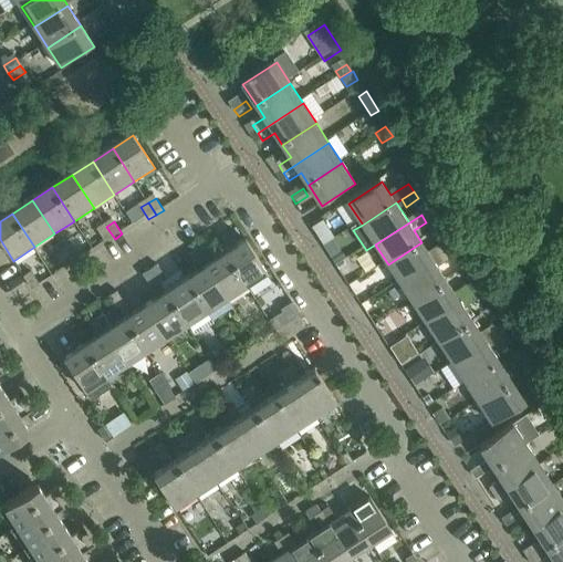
[(115,239),(106,227),(100,231),(107,243),(115,239)]
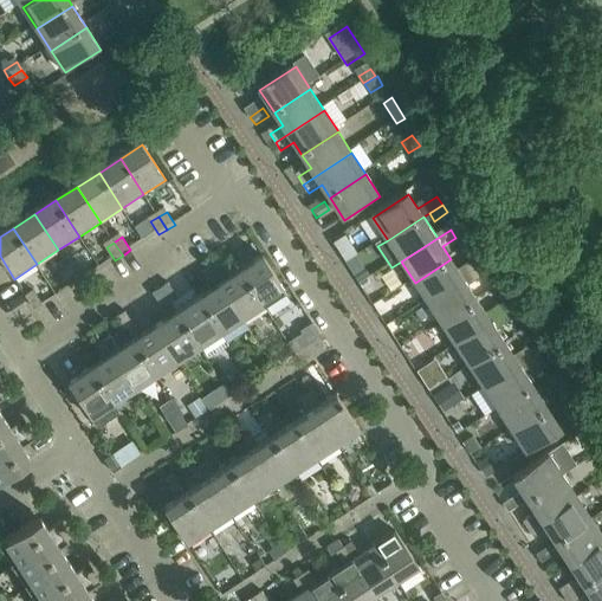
[(265,258),(243,273),(266,309),(289,295),(265,258)]
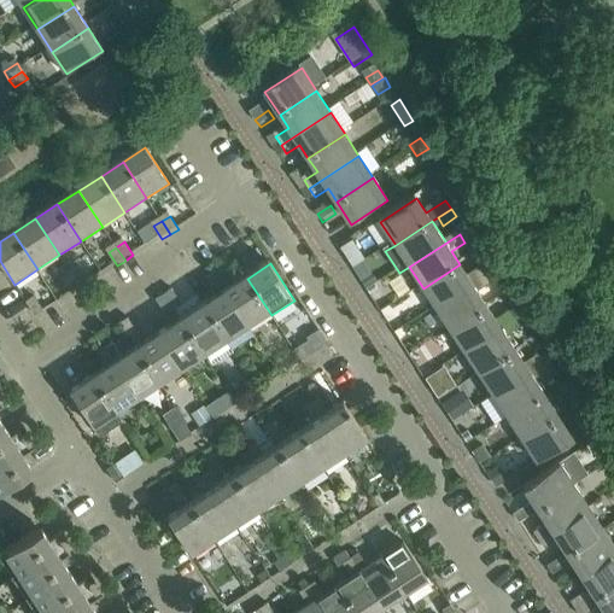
[(460,264),(424,289),(438,310),(487,278),(483,269),(469,279),(460,264)]
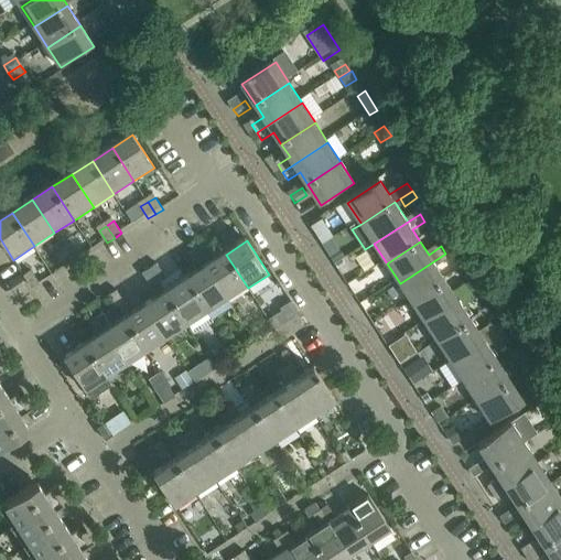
[(74,247),(66,252),(74,265),(82,259),(74,247)]
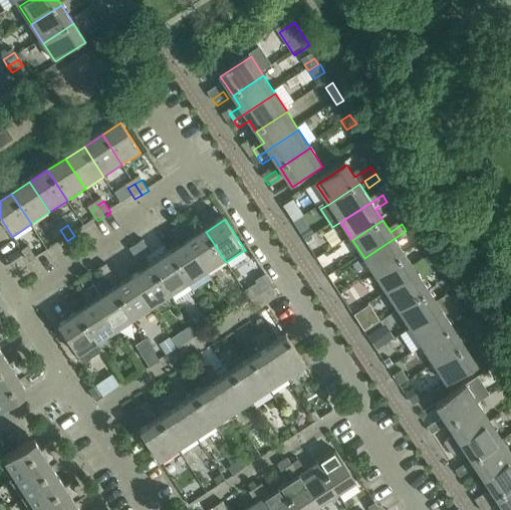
[(188,228),(181,233),(208,274),(226,262),(206,232),(195,239),(188,228)]
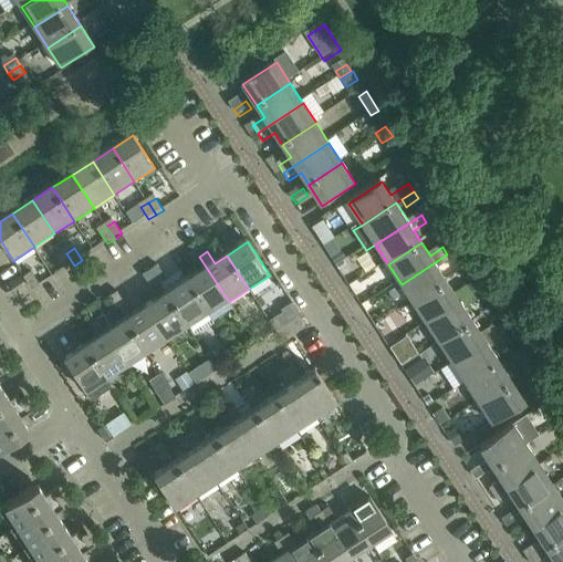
[(74,266),(66,253),(59,258),(68,270),(74,266)]
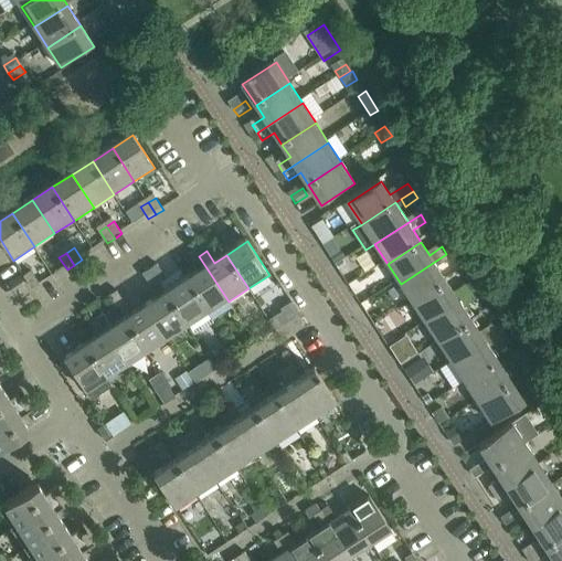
[(342,254),(332,261),(337,267),(348,261),(342,254)]
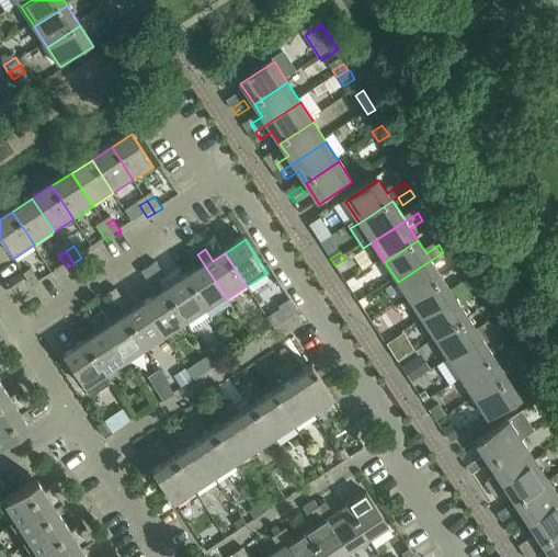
[(443,252),(398,282),(411,303),(444,281),(436,268),(448,260),(443,252)]
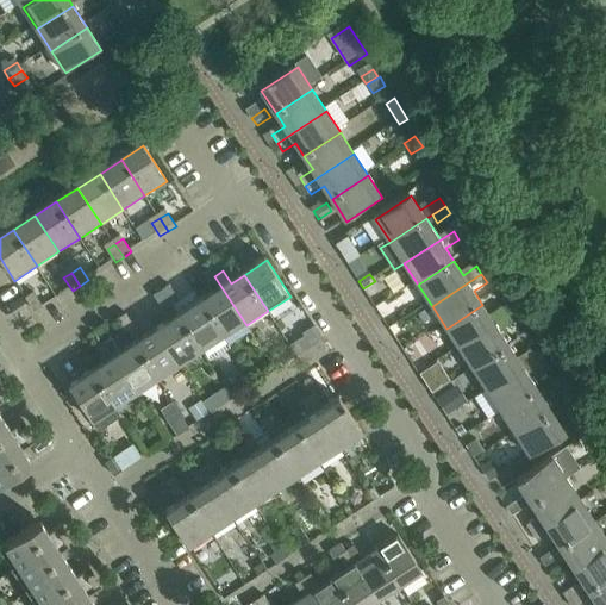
[(216,294),(201,303),(225,340),(247,325),(214,276),(206,281),(216,294)]
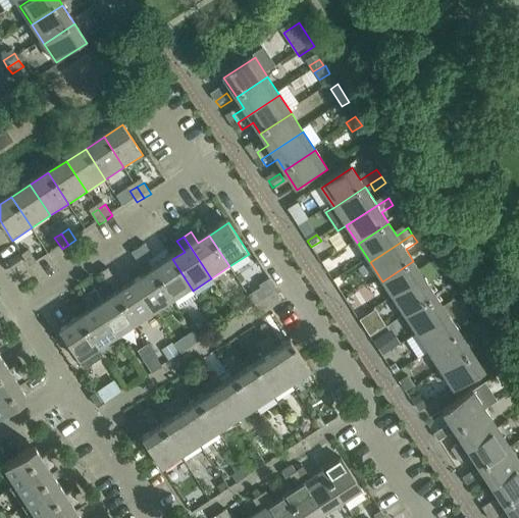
[(147,247),(141,252),(148,263),(155,258),(147,247)]
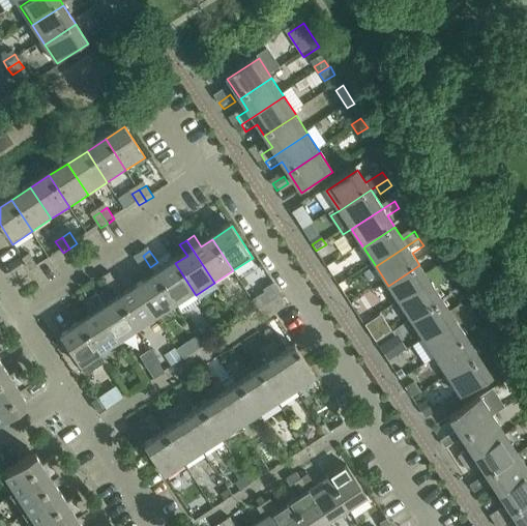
[(150,267),(143,256),(136,260),(143,271),(150,267)]
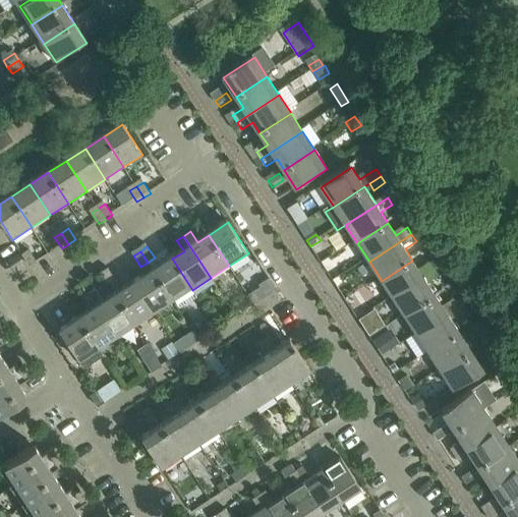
[(23,257),(32,269),(38,264),(31,252),(23,257)]
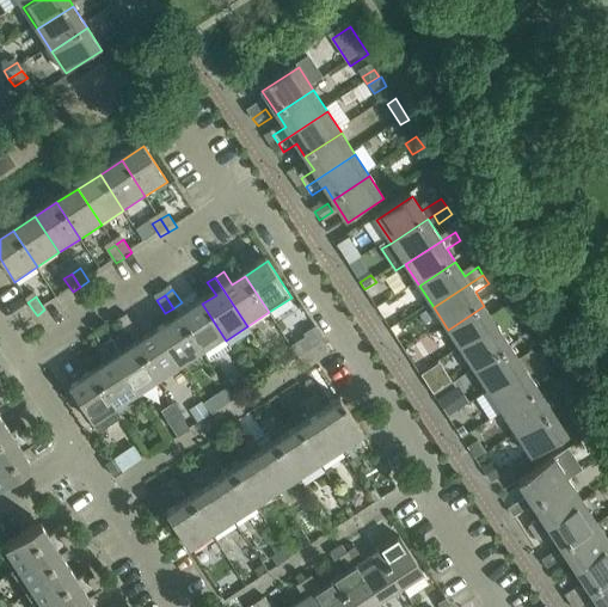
[(202,304),(180,318),(204,355),(226,341),(202,304)]
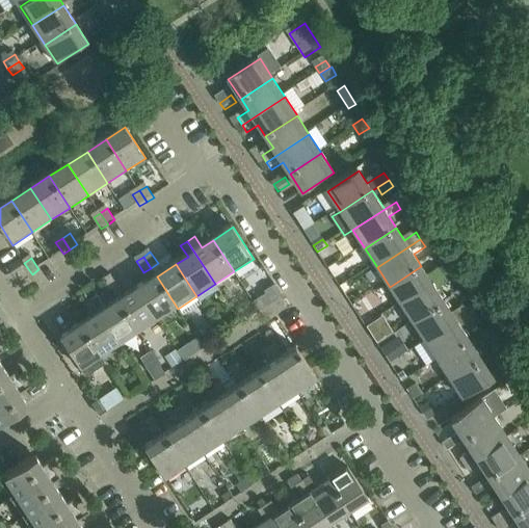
[(421,266),(390,287),(402,306),(445,278),(441,270),(429,278),(421,266)]
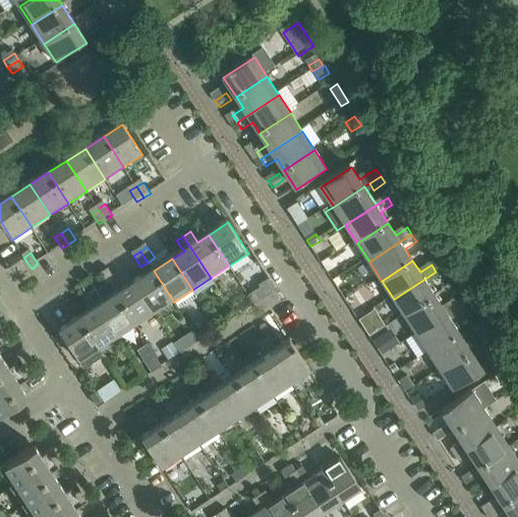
[(103,275),(111,286),(117,282),(110,271),(103,275)]
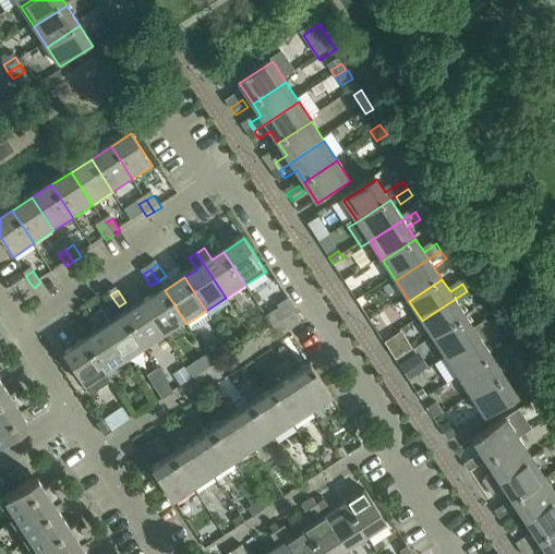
[(165,290),(145,303),(166,337),(186,324),(165,290)]
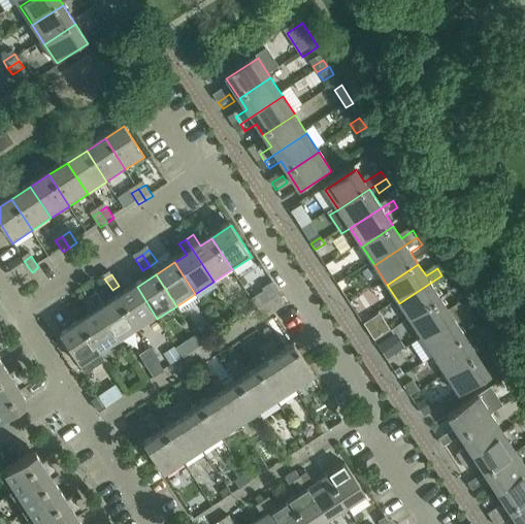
[(441,275),(399,303),(412,322),(443,301),(435,290),(447,282),(441,275)]
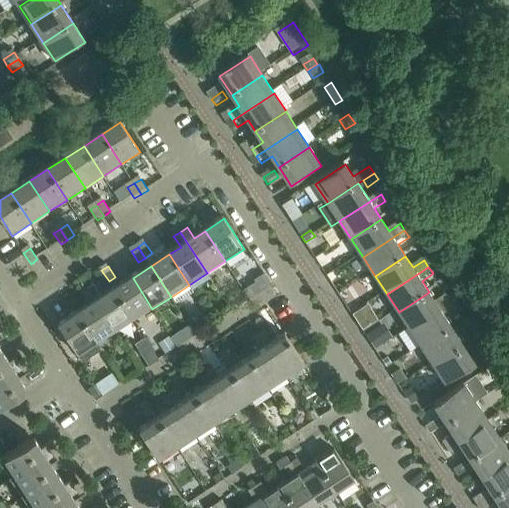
[(133,278),(115,290),(134,320),(152,309),(133,278)]
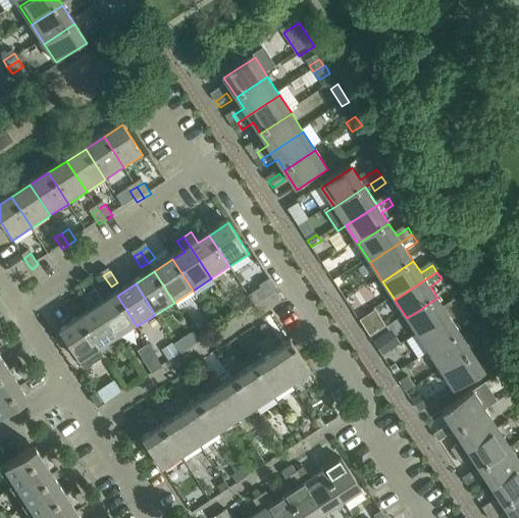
[(261,289),(269,300),(275,295),(268,283),(261,289)]
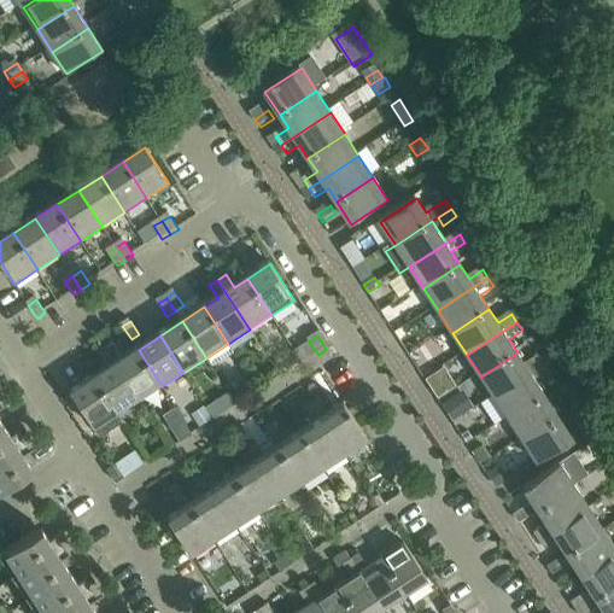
[(116,346),(107,351),(140,401),(162,386),(139,350),(124,360),(116,346)]
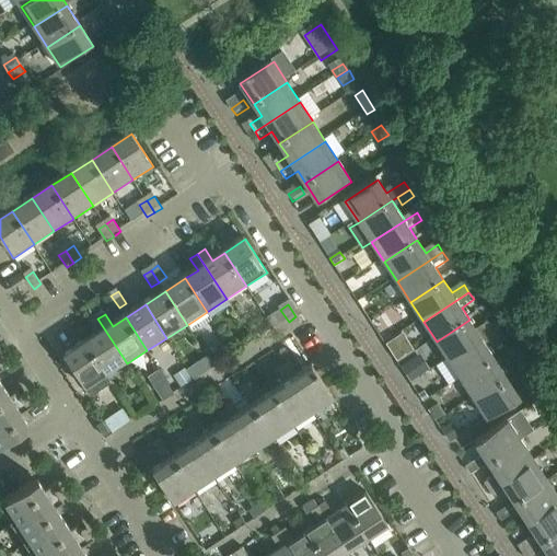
[(99,336),(85,344),(107,377),(127,363),(97,319),(91,324),(99,336)]
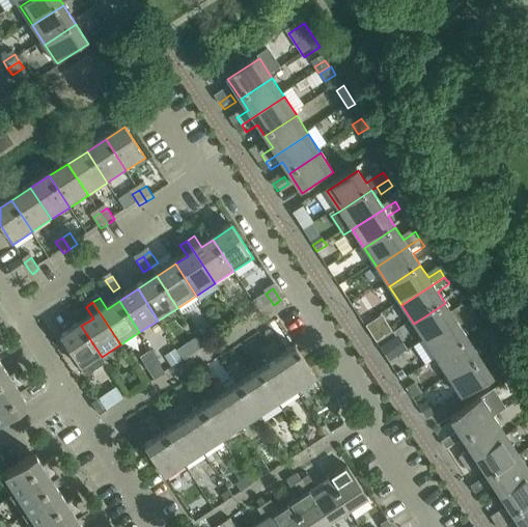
[(445,303),(414,324),(426,342),(469,314),(464,307),(452,314),(445,303)]
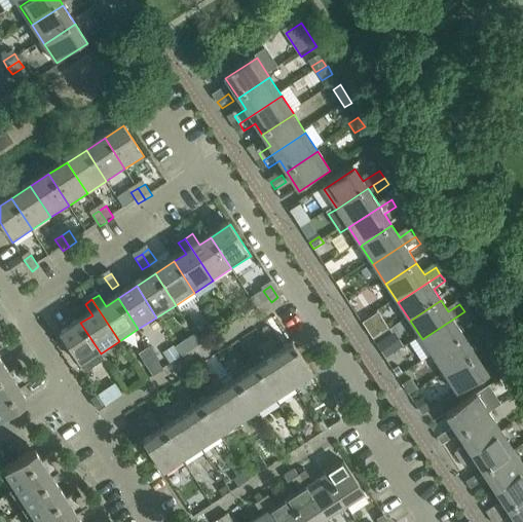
[(464,311),(422,339),(434,358),(465,337),(457,326),(469,319),(464,311)]
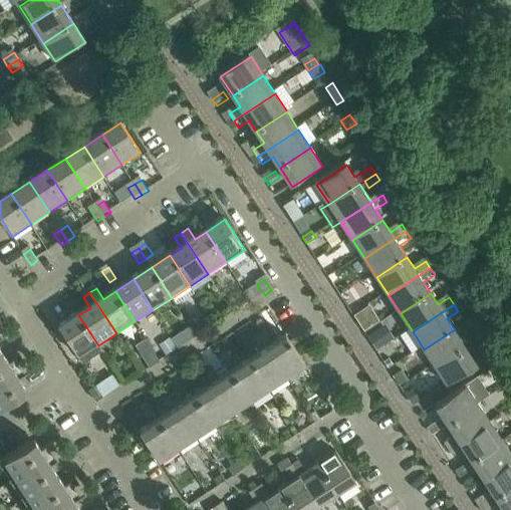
[(98,345),(78,315),(60,327),(85,366),(104,354),(98,345)]
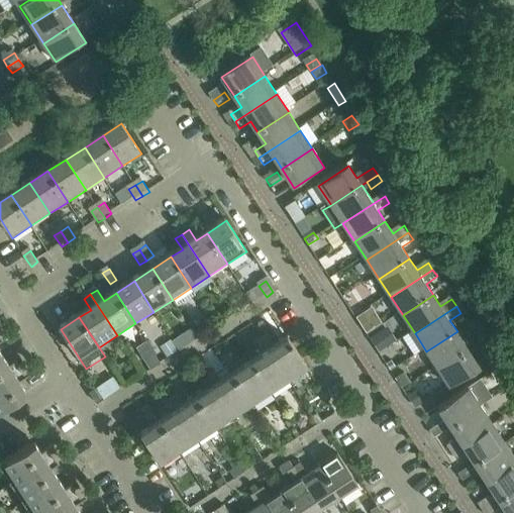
[(457,331),(426,351),(438,370),(470,349),(457,331)]
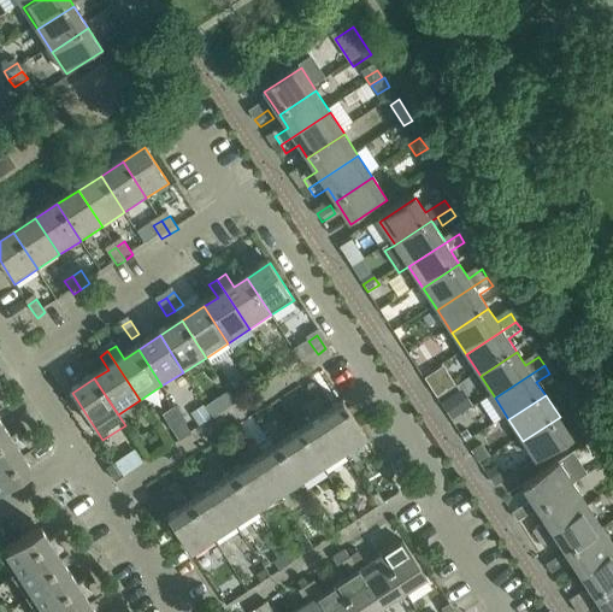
[(5,396),(0,399),(0,430),(6,427),(0,417),(0,412),(11,406),(5,396)]
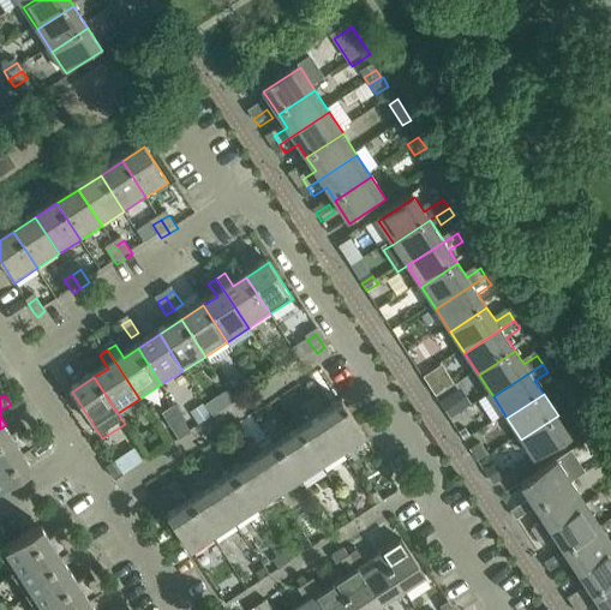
[(558,405),(563,412),(576,404),(571,395),(558,405)]
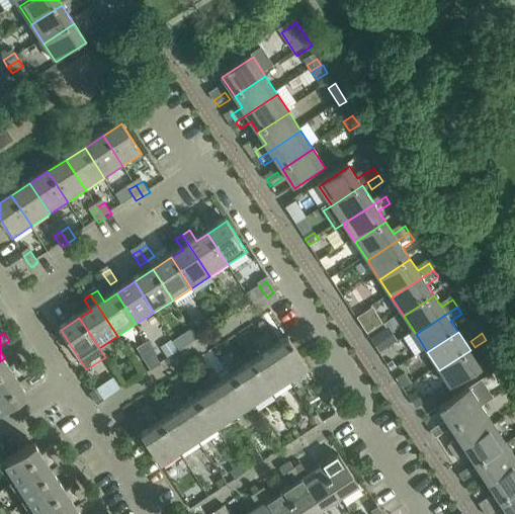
[(384,334),(372,342),(381,356),(394,348),(384,334)]
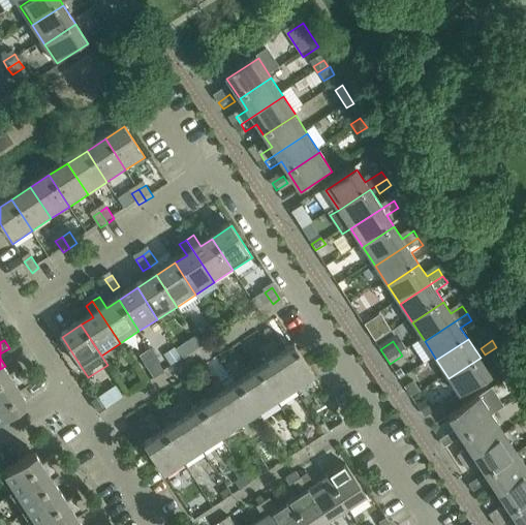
[(276,344),(270,348),(298,392),(316,378),(296,347),(283,356),(276,344)]
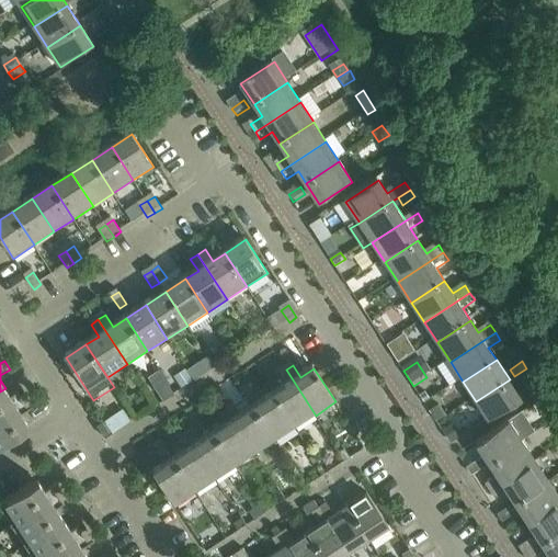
[(532,376),(526,368),(514,376),(510,379),(476,401),(490,422),(523,400),(517,391),(523,387),(520,384),(532,376)]
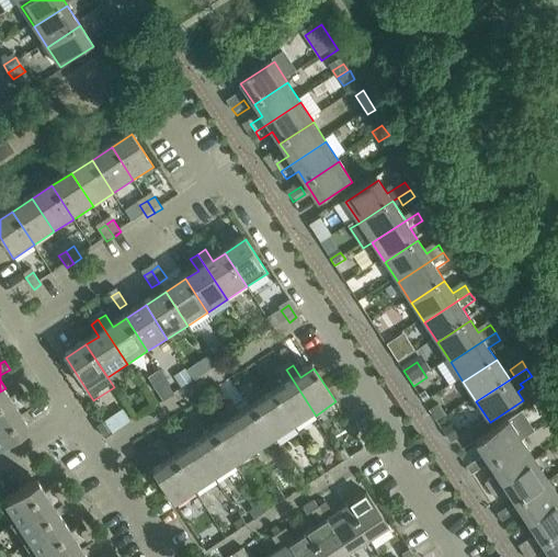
[(286,387),(274,395),(296,428),(316,416),(286,370),(279,375),(286,387)]
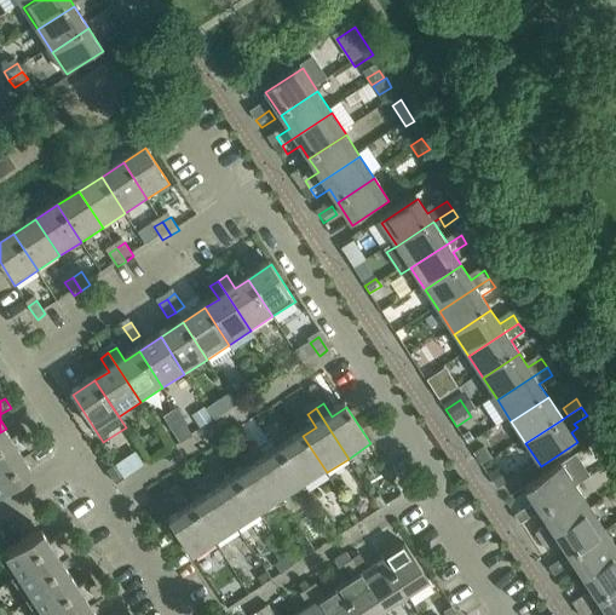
[(207,412),(195,420),(202,432),(216,424),(207,412)]
